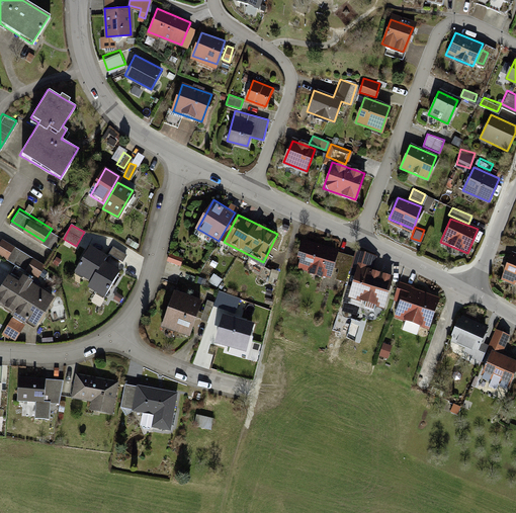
[(41,262),(2,239),(0,243),(0,255),(34,275),(41,262)]
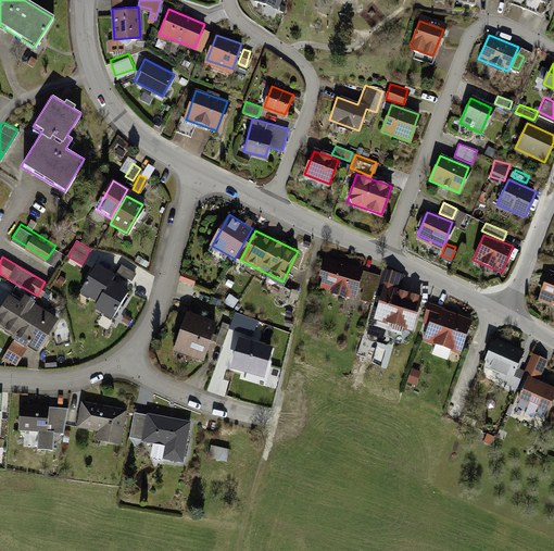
[(362,268),(326,257),(316,286),(353,297),(355,292),(362,268)]
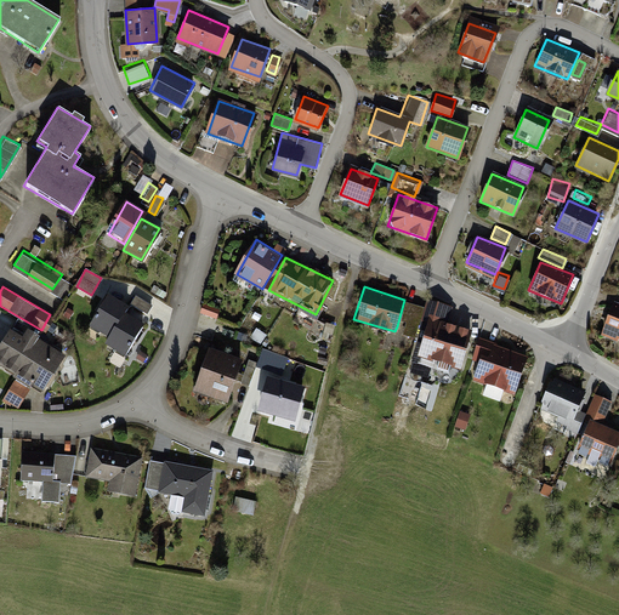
[(134,292),(129,301),(145,311),(147,302),(134,292)]
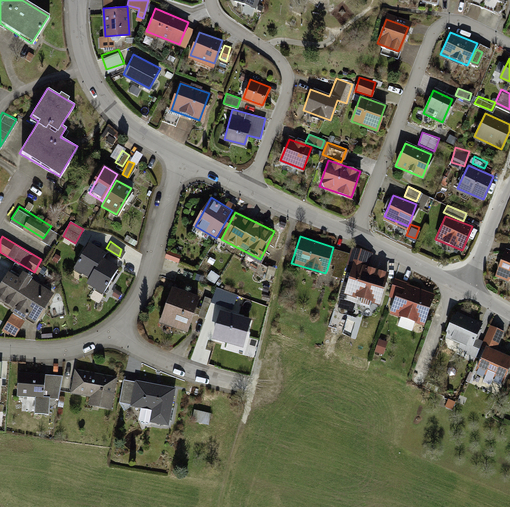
[(120,266),(86,246),(72,269),(89,279),(86,283),(104,294),(120,266)]
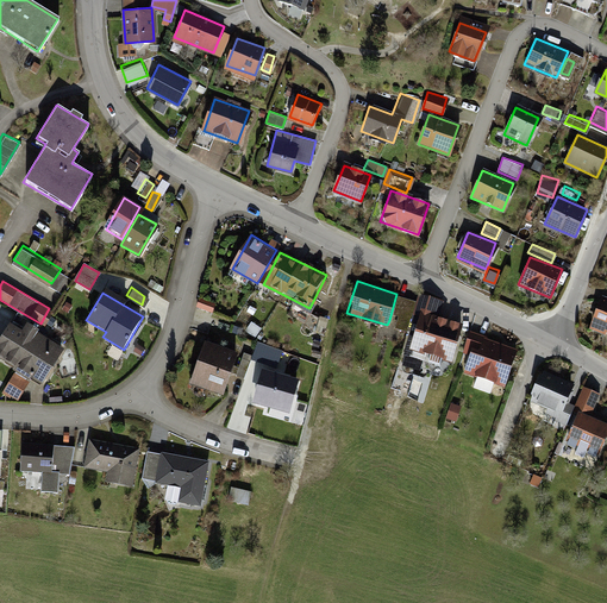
[(414,299),(396,294),(389,320),(406,326),(414,299)]
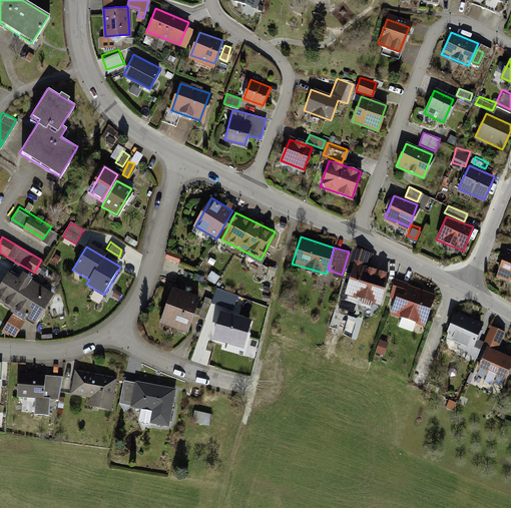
[(372,252),(353,247),(347,265),(353,267),(355,263),(368,266),(372,252)]
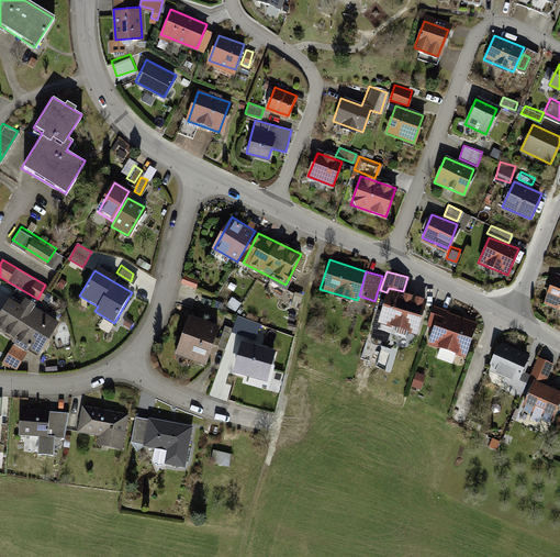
[(559,273),(555,271),(544,302),(559,308),(559,273)]
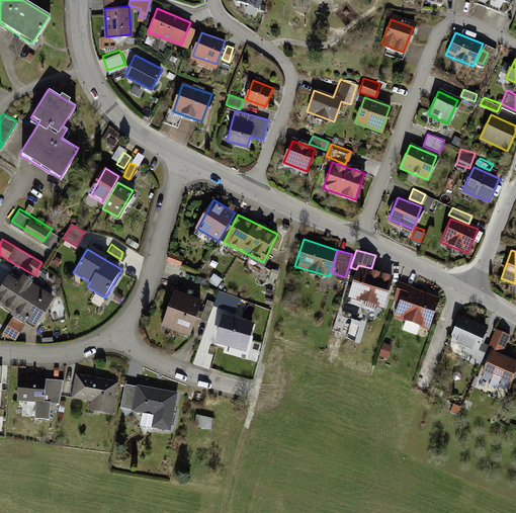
[(180,261),(182,255),(170,251),(168,256),(180,261)]
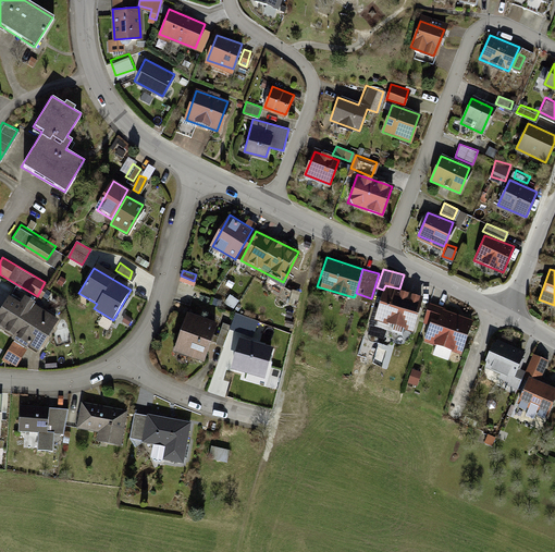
[(421,296),(385,285),(374,320),(410,331),(421,296)]
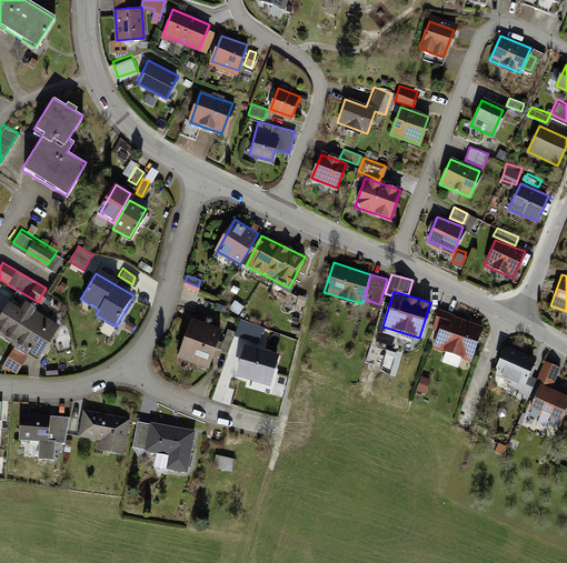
[(55,327),(12,300),(0,319),(0,332),(37,357),(55,327)]
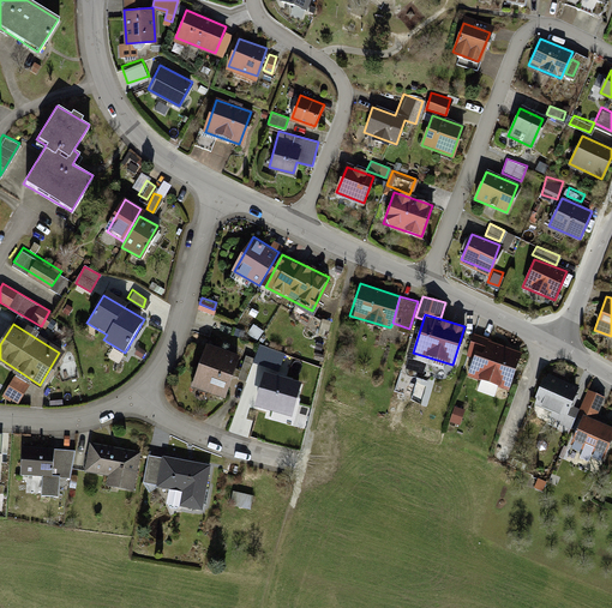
[(521,350),(475,335),(462,372),(508,389),(521,350)]
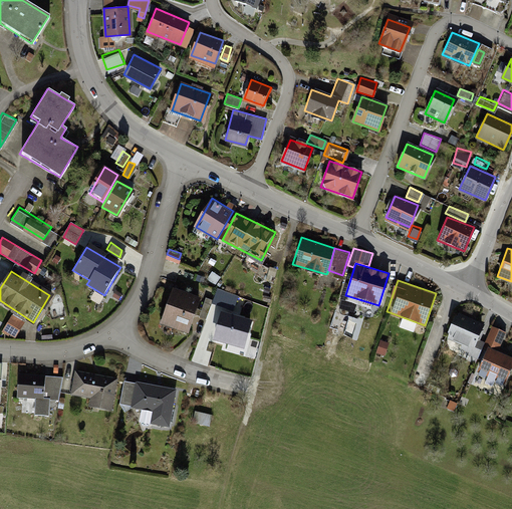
[(197,297),(171,289),(161,323),(187,331),(197,297)]
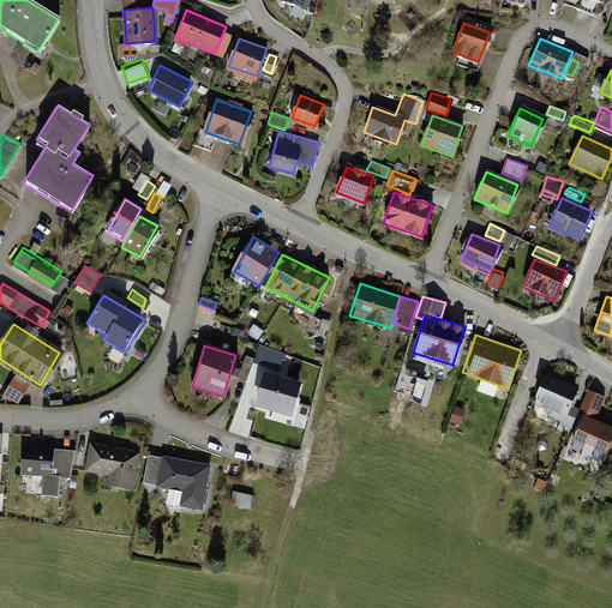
[(262,363),(252,361),(253,353),(246,351),(240,378),(258,380),(262,363)]
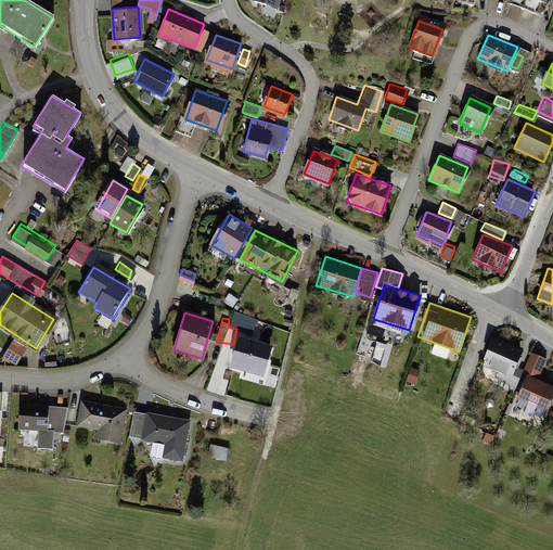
[(522,347),(492,334),(477,369),(514,384),(522,367),(514,363),(522,347)]
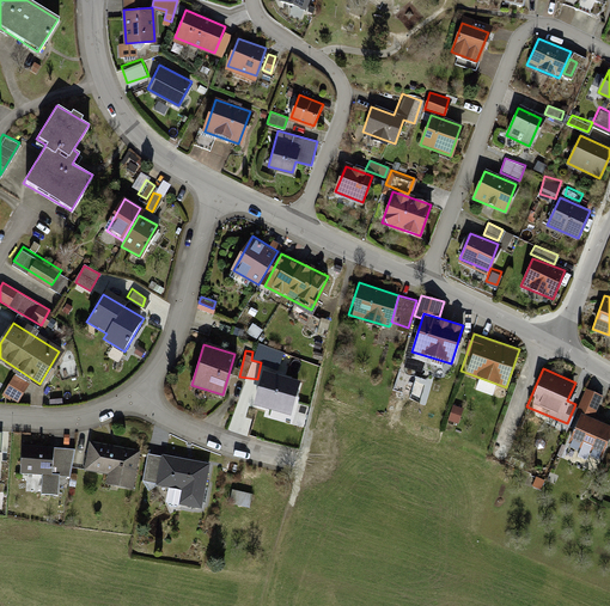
[(299,381),(264,371),(254,402),(288,412),(299,381)]
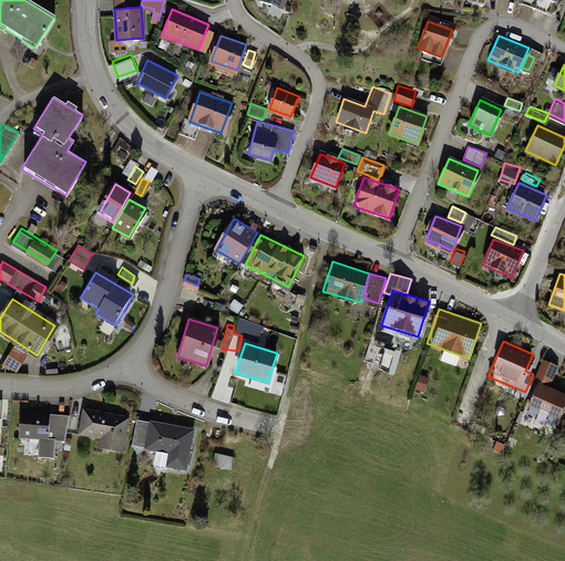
[(26,354),(12,346),(3,362),(17,370),(26,354)]
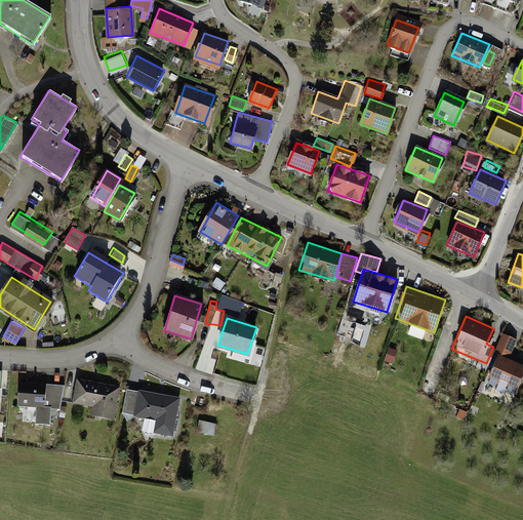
[(515,336),(503,331),(494,351),(497,353),(508,357),(515,336)]
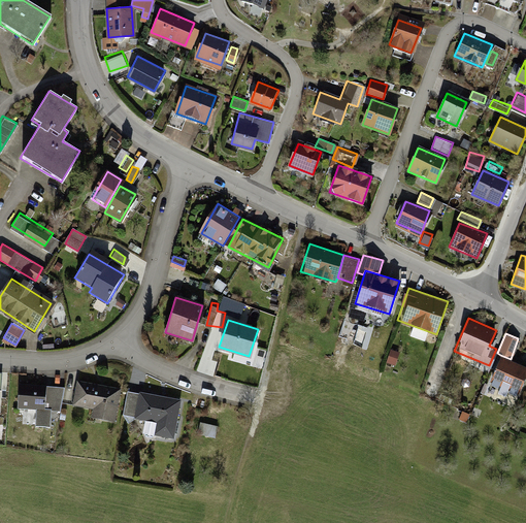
[(525,373),(525,365),(500,355),(489,382),(518,394),(525,373)]
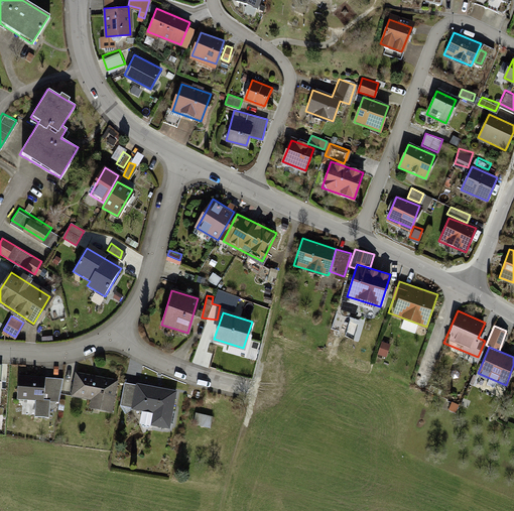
[(119,377),(74,369),(70,394),(91,398),(89,405),(113,409),(119,377)]
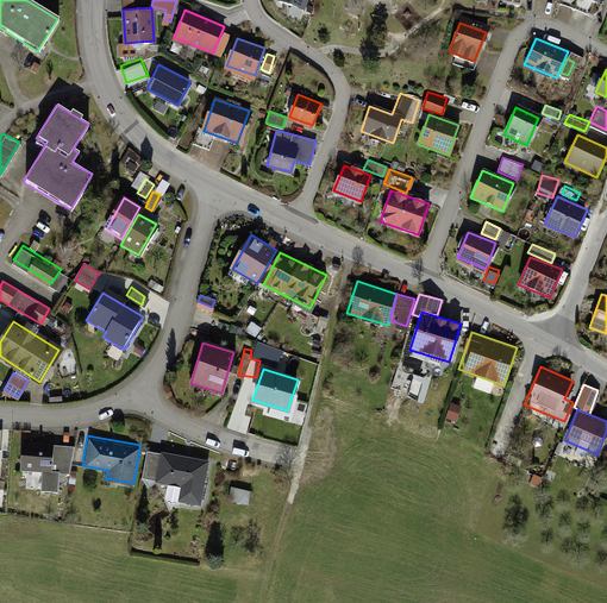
[(70,446),(22,443),(20,470),(41,471),(39,491),(58,492),(60,476),(68,476),(70,446)]
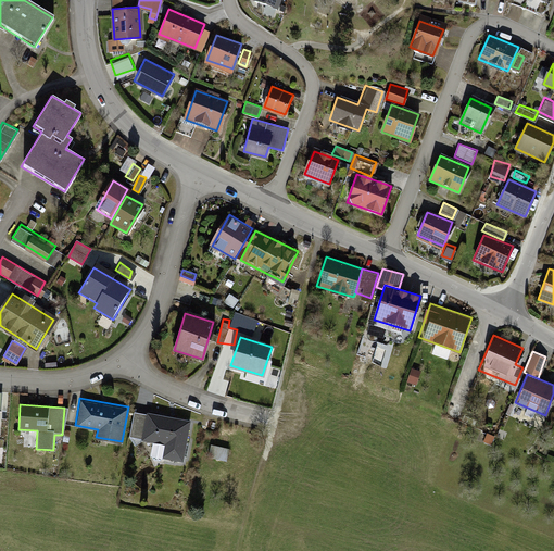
[(146,412),(134,410),(129,434),(141,436),(146,412)]
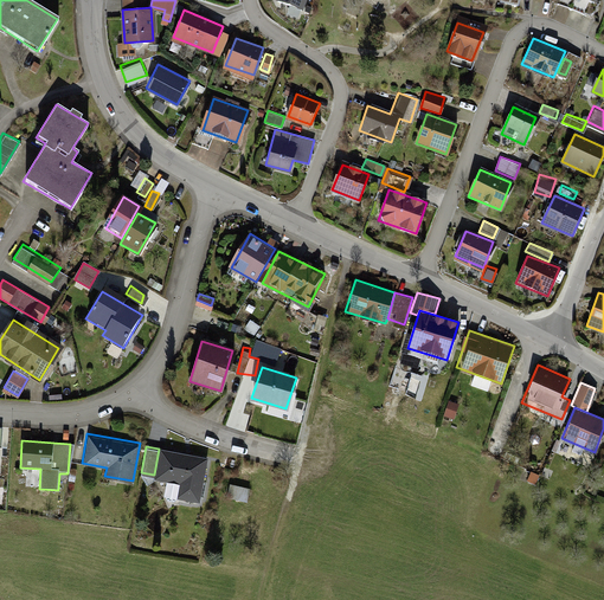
[(207,455),(159,446),(159,449),(154,475),(154,477),(179,482),(177,497),(200,501),(207,455)]
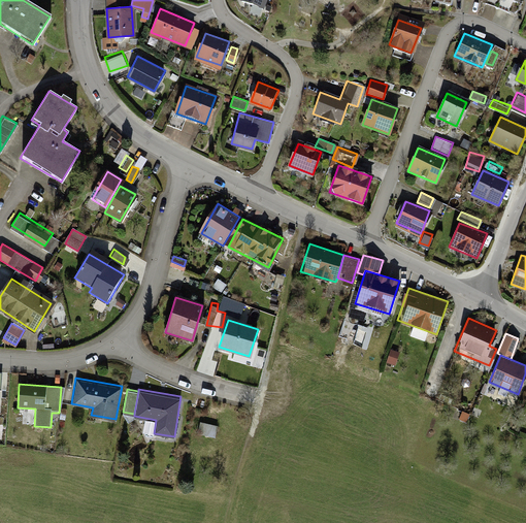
[(198,429),(216,432),(218,421),(200,418),(198,429)]
